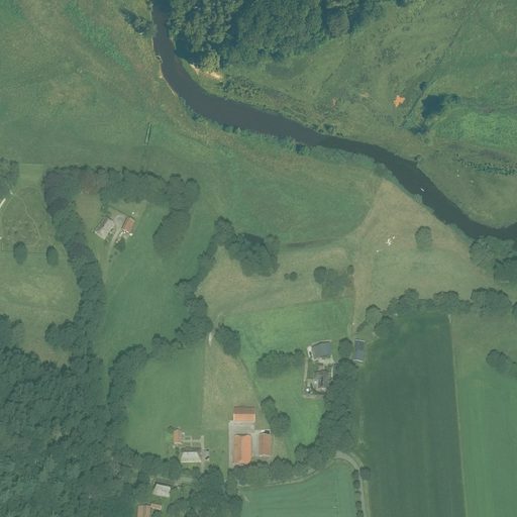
[(94,231),(103,238),(113,224),(104,217),(94,231)]
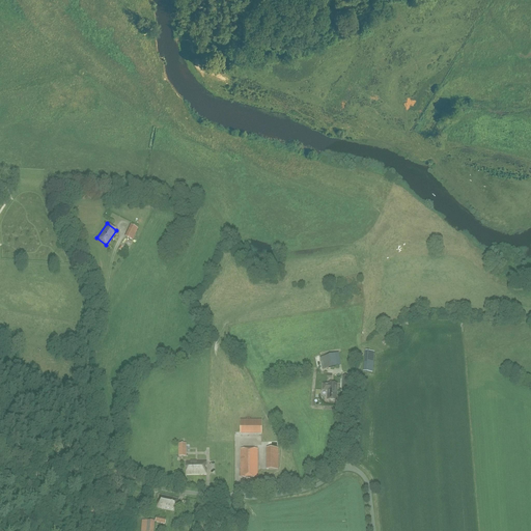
[(374,352),(365,351),(363,371),(372,372),(374,352)]
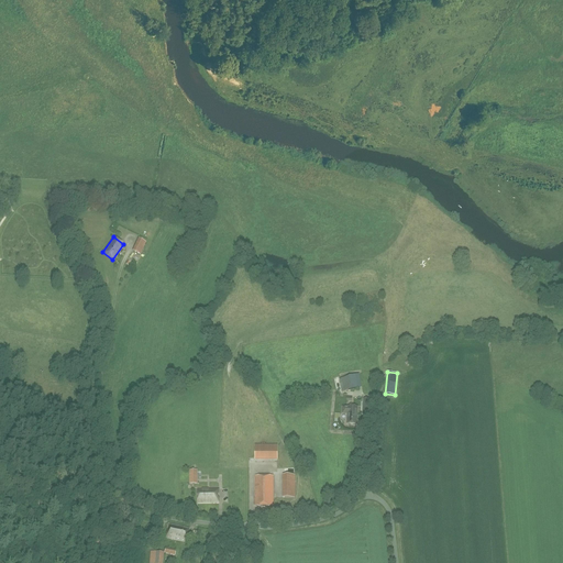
[(359,376),(352,377),(339,379),(342,393),(362,388),(359,376)]
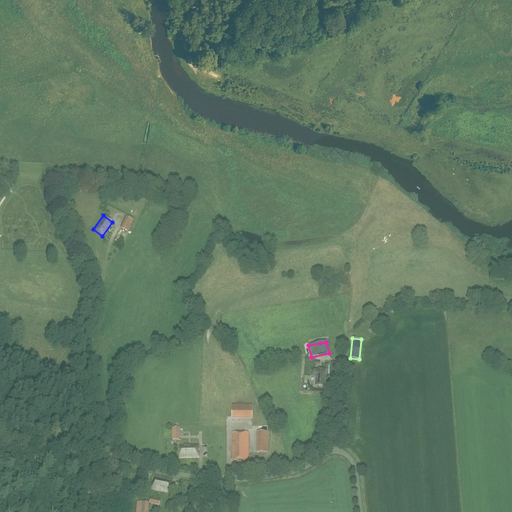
[(311,371),(311,377),(315,377),(315,386),(324,387),(325,370),(316,370),(316,371),(311,371)]
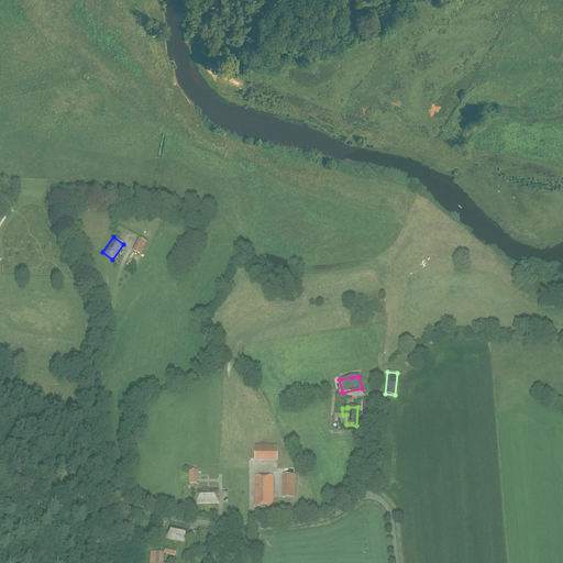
[(277,451),(268,452),(269,461),(278,460),(277,451)]
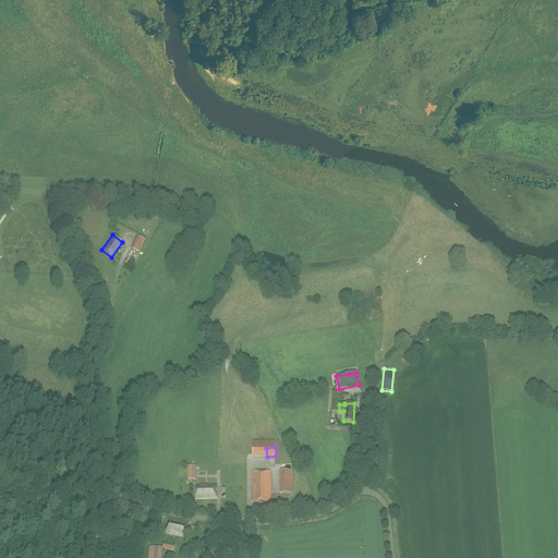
[(294,470),(281,470),(281,494),(294,494),(294,470)]
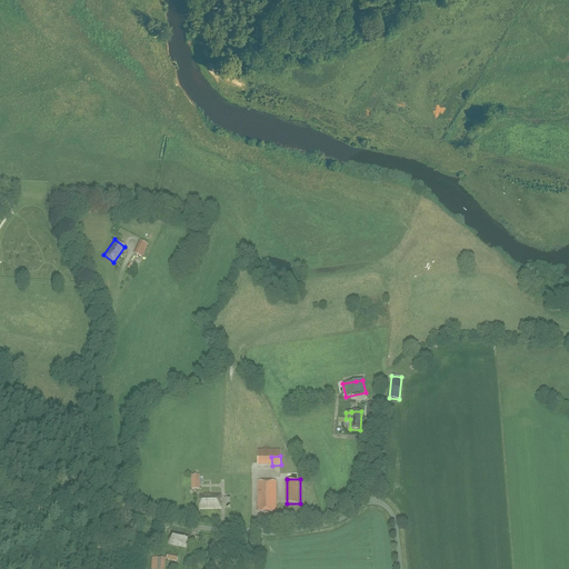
[(258,511),(276,511),(276,481),(258,481),(258,511)]
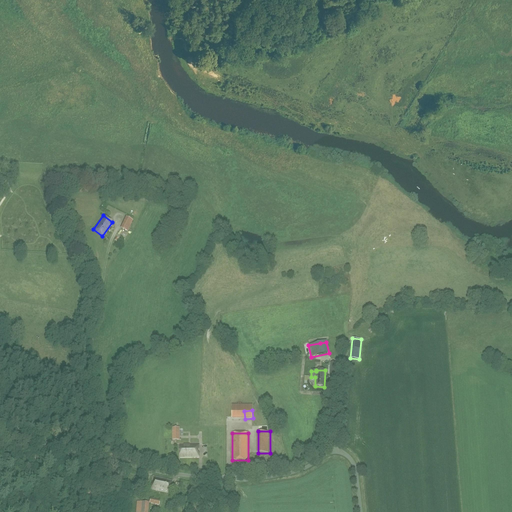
[(187,458),(199,457),(199,445),(179,445),(180,458),(187,458)]
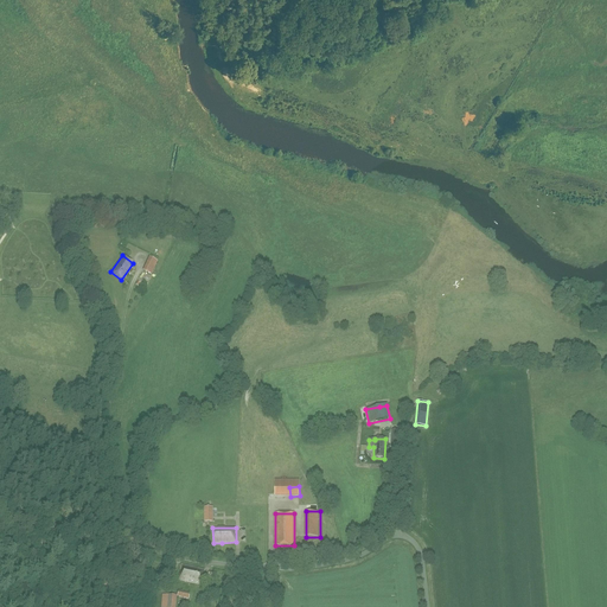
[(204,570),(181,564),(178,580),(200,585),(204,570)]
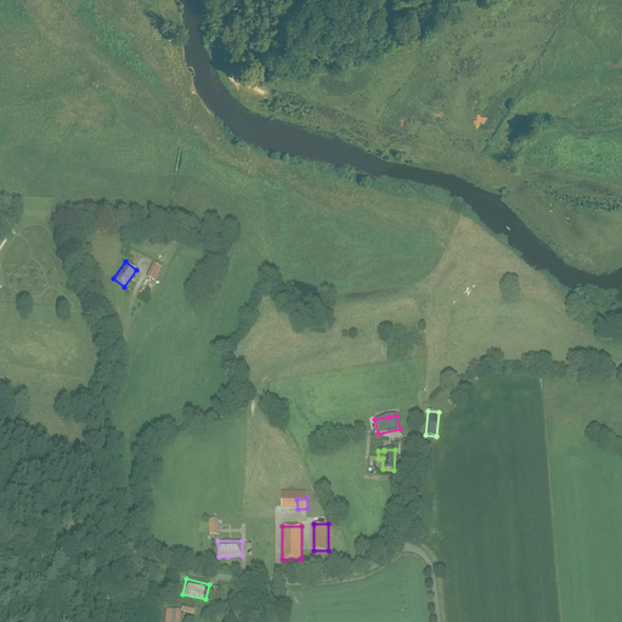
[(167,615),(169,616),(168,621),(180,621),(181,610),(169,610),(169,611),(167,610),(167,615)]
